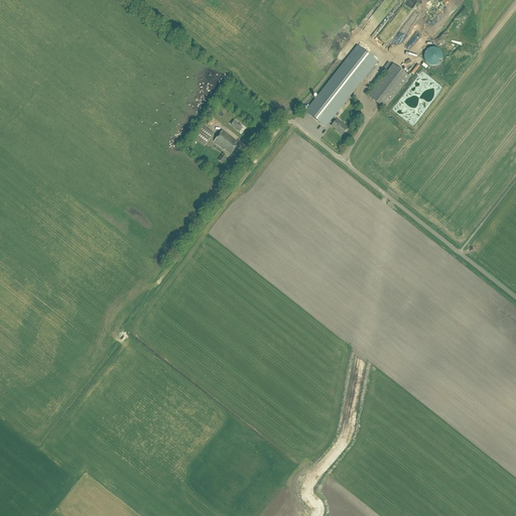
[(375,51),(390,31),(384,27),(377,36),(378,37),(372,44),(373,44),(370,48),(375,51)]
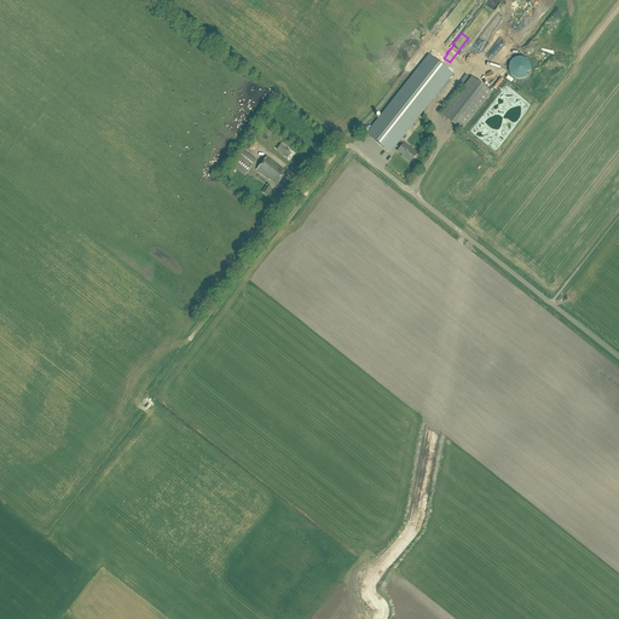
[(439,57),(431,67),(437,71),(445,63),(439,57)]
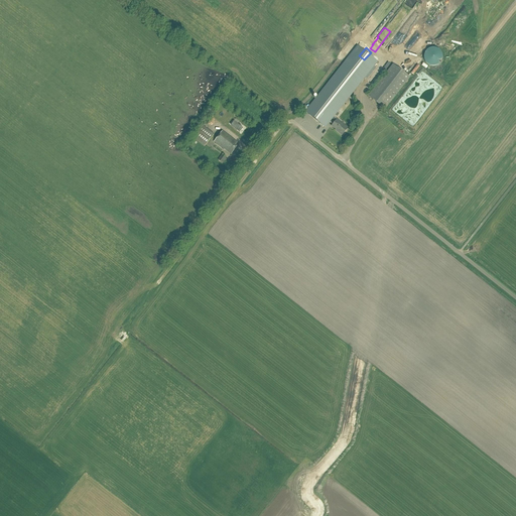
[(438,52),(423,56),(425,60),(428,60),(429,65),(440,61),(438,52)]
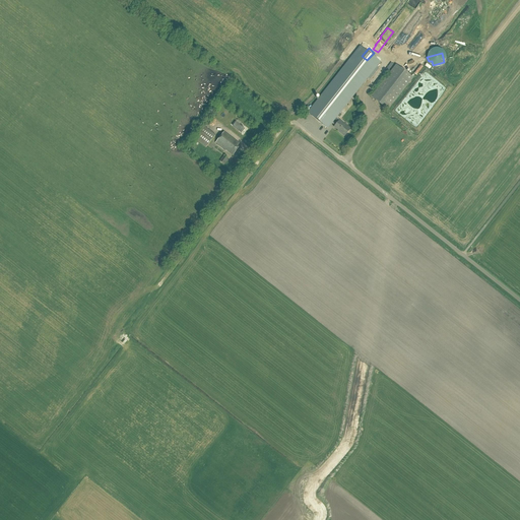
[(418,63),(409,74),(413,76),(421,66),(418,63)]
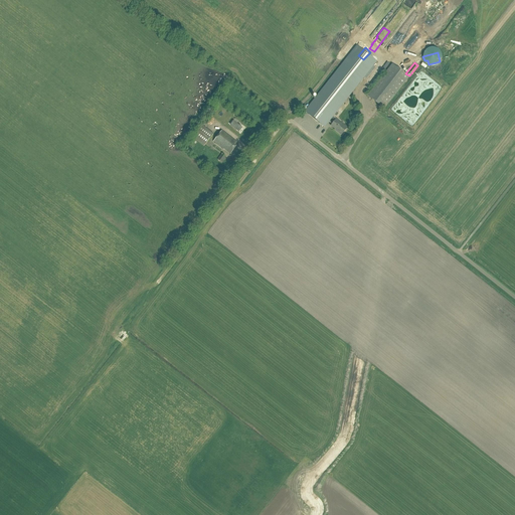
[(383,109),(408,77),(392,64),(367,96),(383,109)]
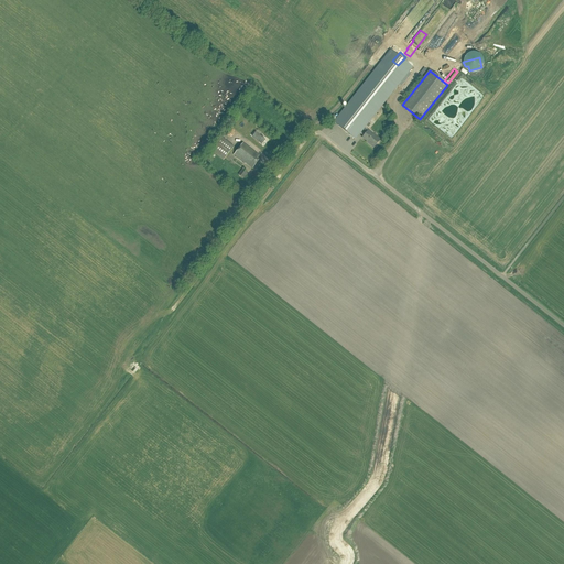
[(380,140),(364,128),(396,88),(375,72),(350,104),(335,123),(355,139),(359,133),(364,137),(362,139),(367,142),(366,142),(373,149),(380,140)]
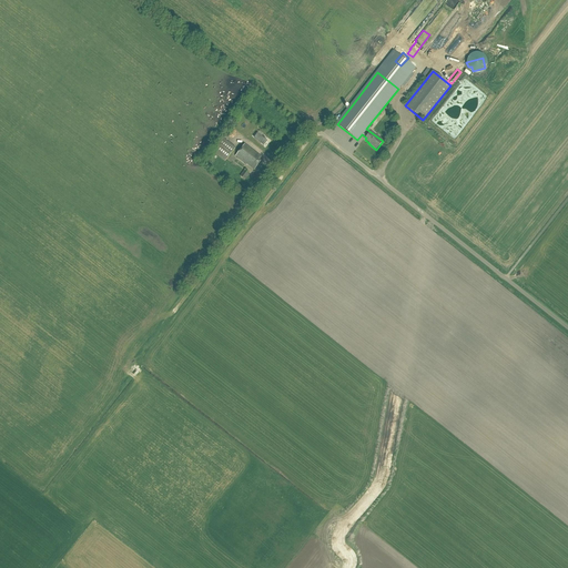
[(460,81),(429,119),(438,127),(440,123),(438,121),(440,118),(439,117),(442,113),(445,117),(445,115),(454,118),(450,122),(448,121),(446,127),(454,129),(456,124),(459,120),(464,121),(468,115),(469,112),(472,112),(480,101),(482,98),(484,95),(484,94),(466,80),(463,79),(459,83),(460,81)]
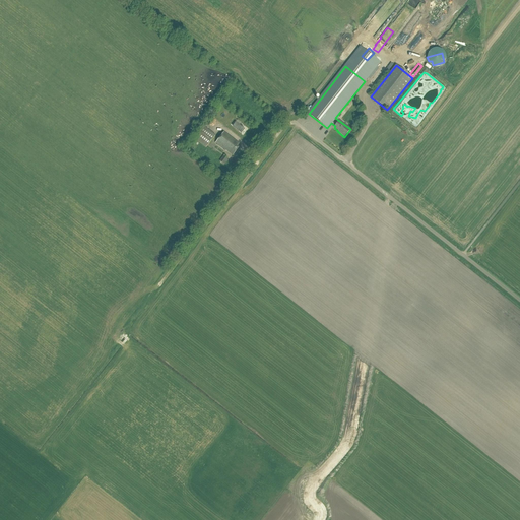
[(236,122),(233,126),(242,133),(245,130),(236,122)]
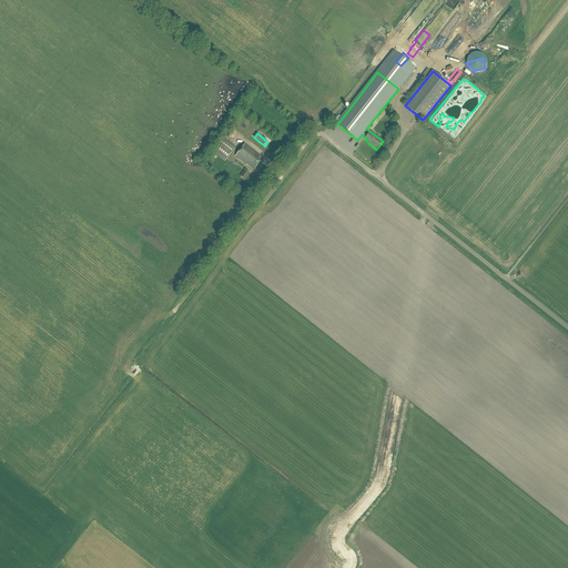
[(225,161),(235,149),(222,139),(212,152),(225,161)]
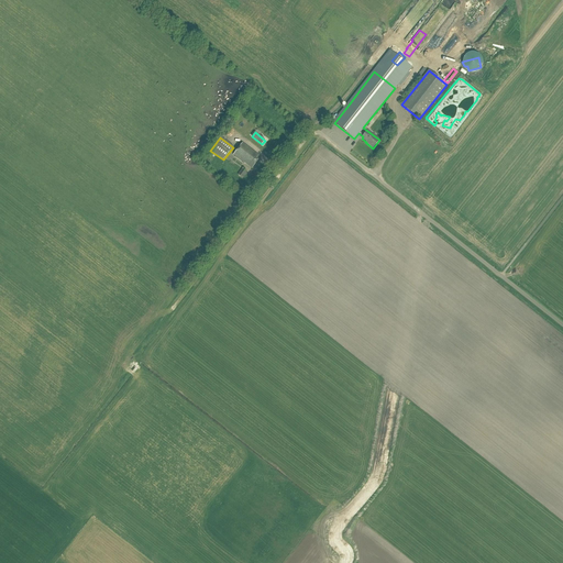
[(252,168),(258,161),(256,159),(260,155),(243,143),(233,155),(244,164),(245,164),(252,168)]
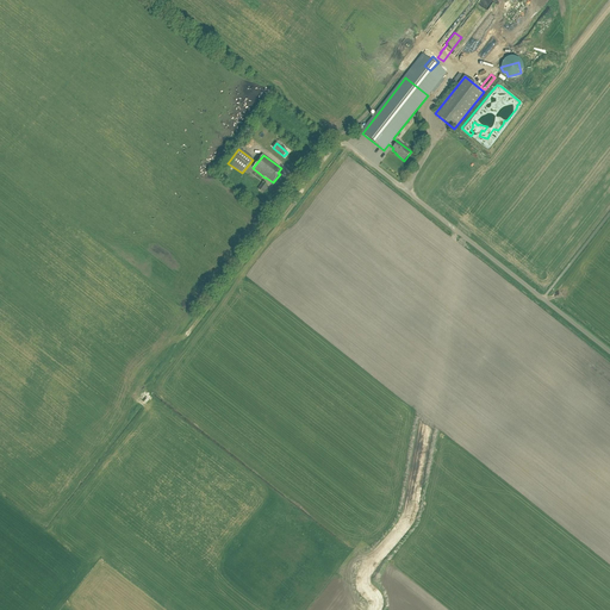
[(263,193),(268,186),(262,182),(257,190),(263,193)]
